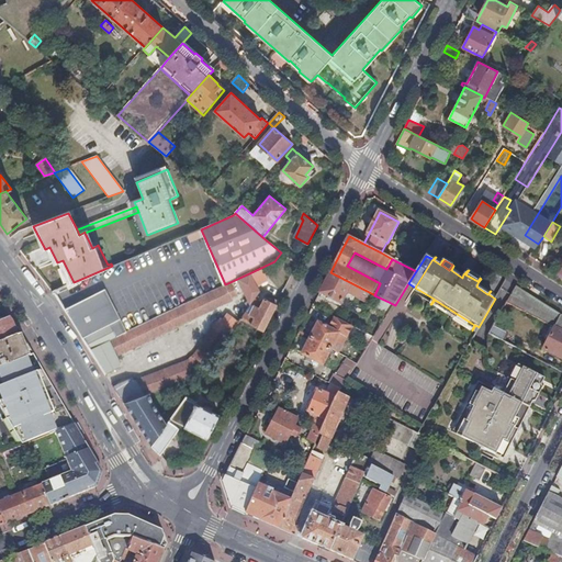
[(463,274),(452,268),(451,270),(462,278),(463,274)]
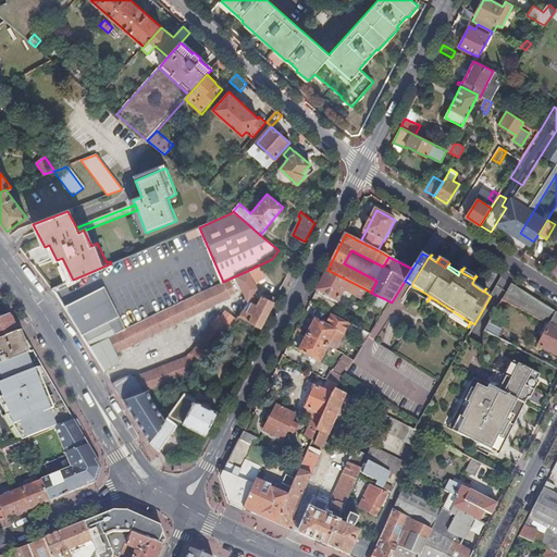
[(475,275),(465,268),(461,272),(473,279),(475,275)]
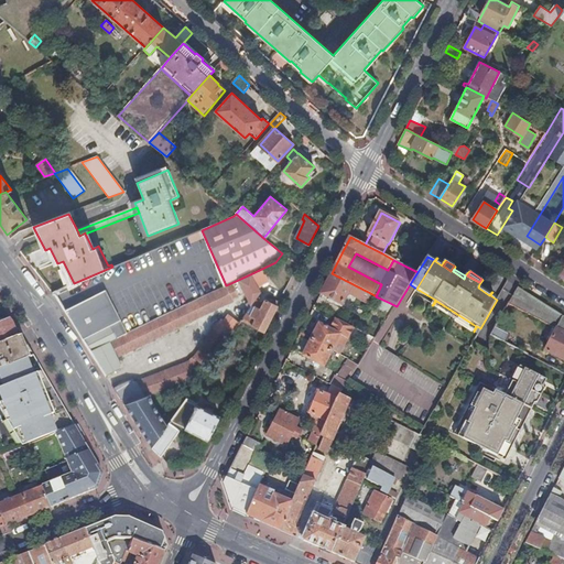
[(369,304),(375,295),(332,273),(324,286),(321,294),(343,305),(349,293),(369,304)]
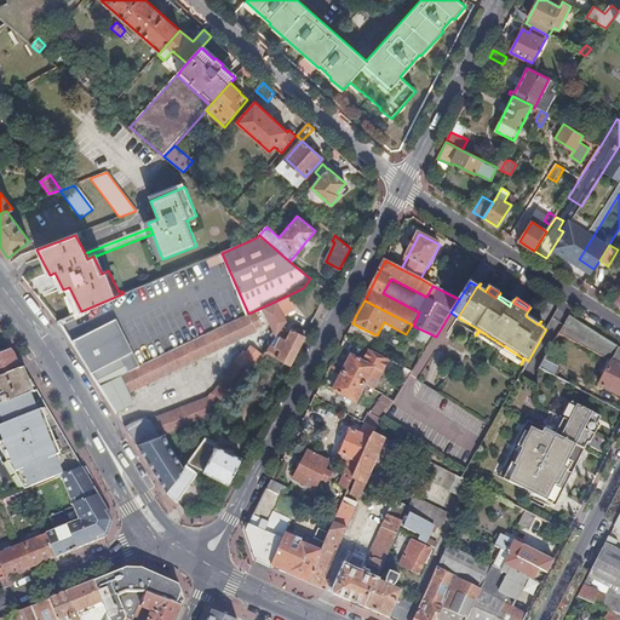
[(540,321),(527,313),(526,316),(538,325),(540,321)]
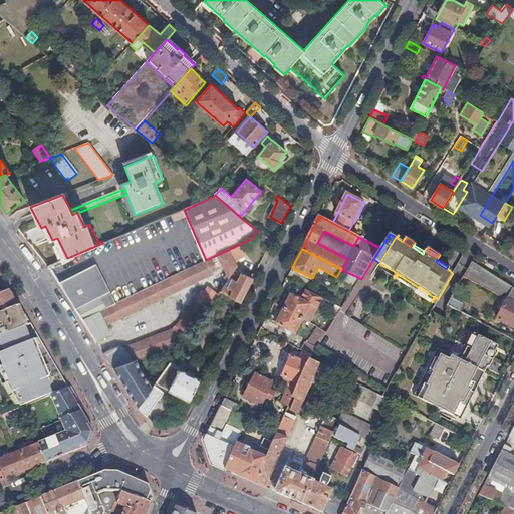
[(513,288),(473,262),(464,278),(508,300),(513,302),(513,288)]
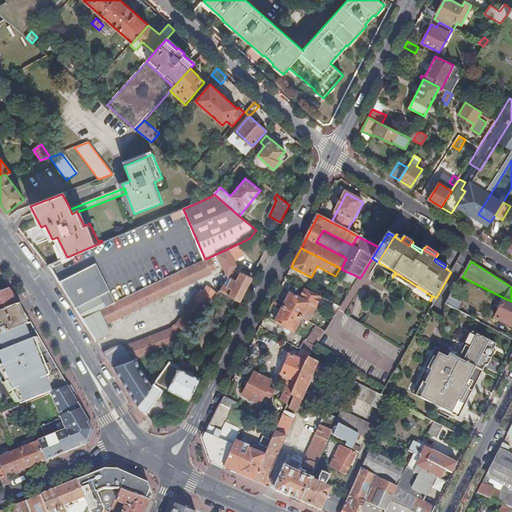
[(393,277),(430,300),(432,296),(396,273),(393,277)]
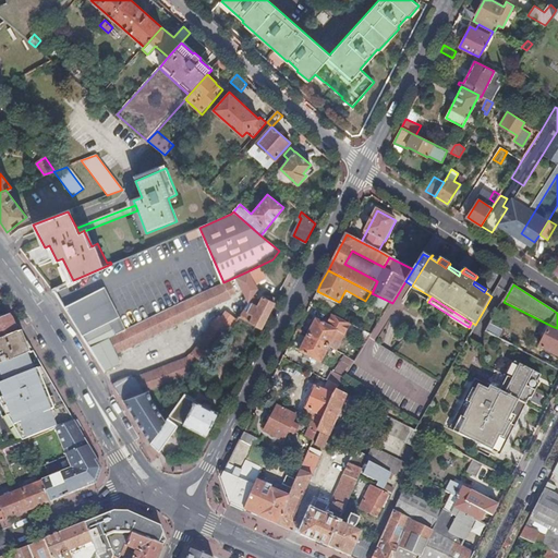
[(392,303),(386,300),(380,310),(386,313),(392,303)]
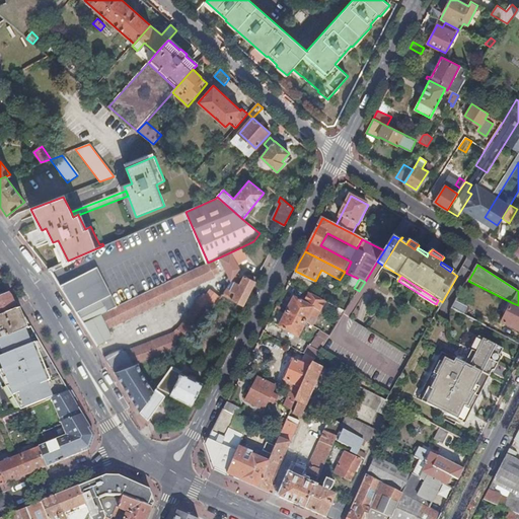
[(210,309),(221,293),(211,286),(200,302),(210,309)]
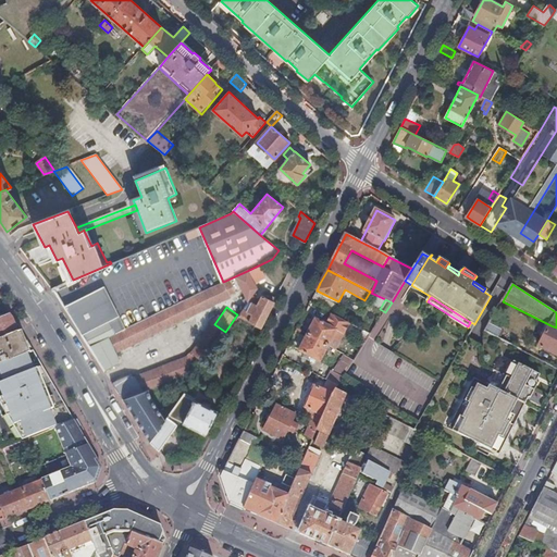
[(0,339),(22,331),(10,316),(0,319),(0,339)]
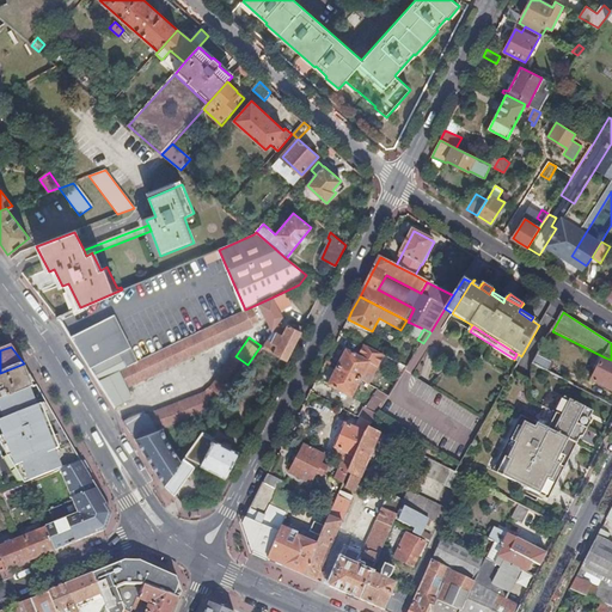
[(372,381),(386,356),(367,347),(360,359),(348,353),(338,369),(361,381),(369,385),(372,381)]
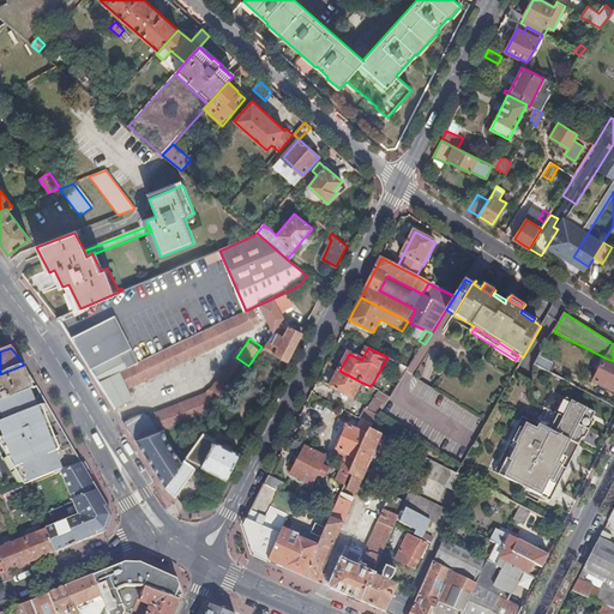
[(541,356),(535,365),(546,371),(551,362),(541,356)]
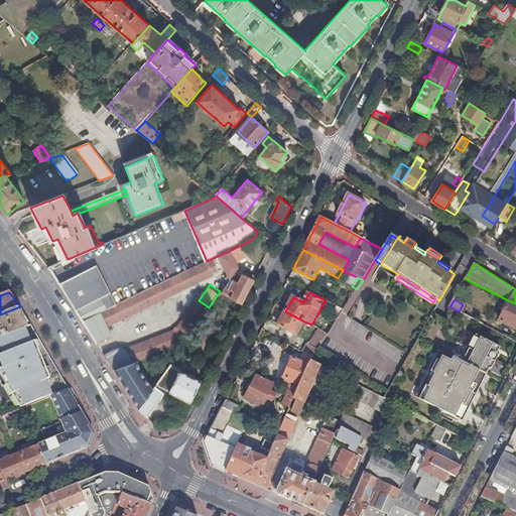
[(515,303),(510,301),(500,320),(515,329),(515,303)]
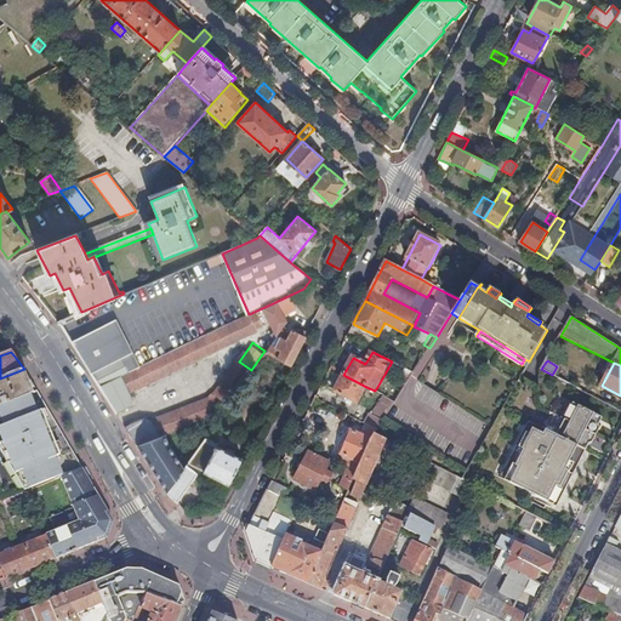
[(32,381),(24,369),(0,379),(0,405),(13,402),(27,397),(38,392),(32,381)]
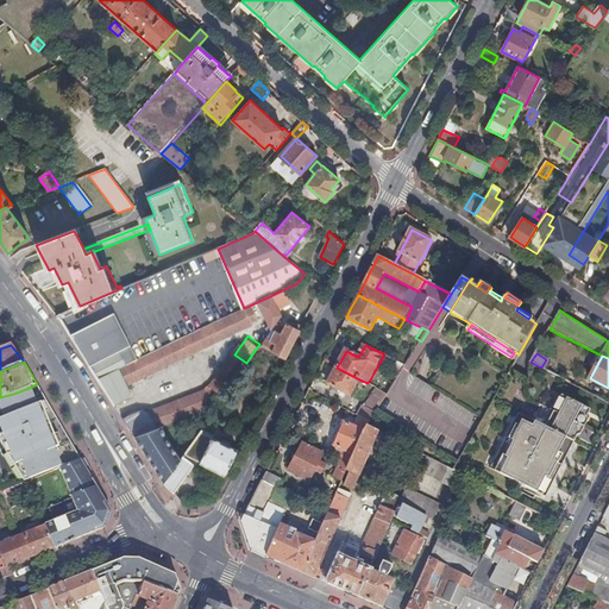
[(406,366),(399,363),(394,371),(400,375),(403,369),(406,366)]
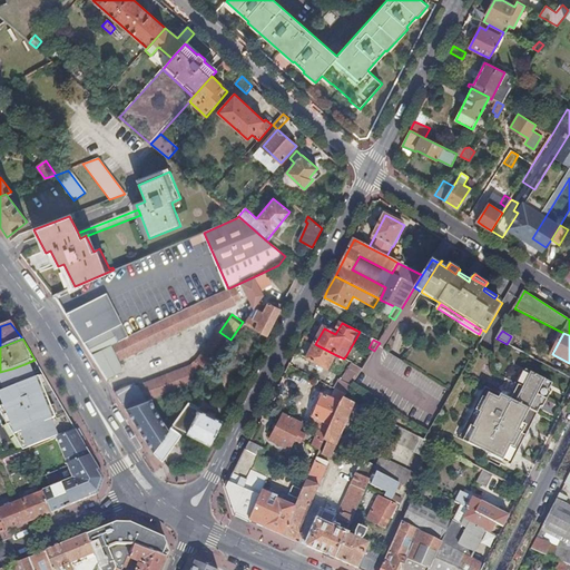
[(336,355),(315,344),(307,361),(328,371),(336,355)]
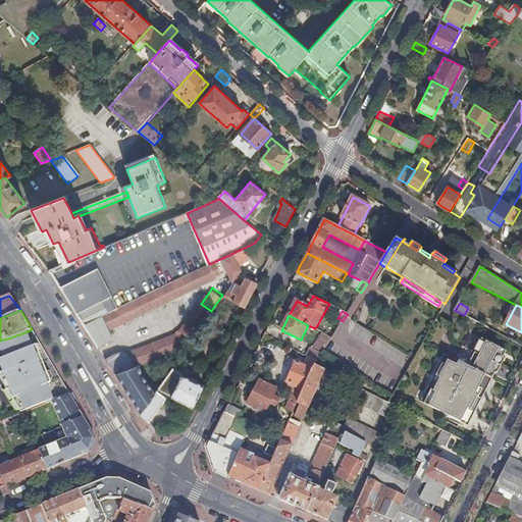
[(346,316),(343,321),(334,334),(324,351),(394,395),(414,358),(346,316)]
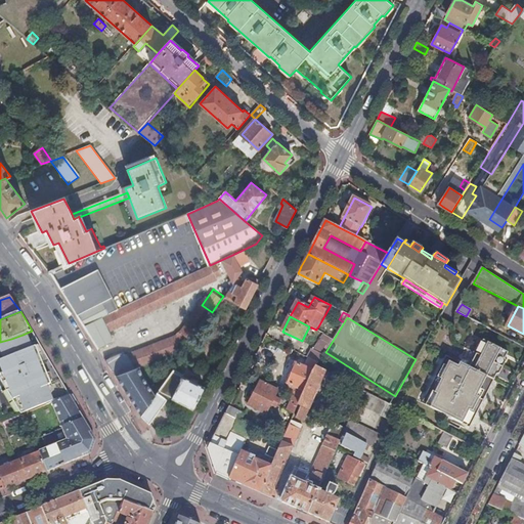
[(33,335),(32,331),(23,335),(11,339),(0,342),(0,377),(23,415),(52,402),(68,395),(59,381),(33,335)]
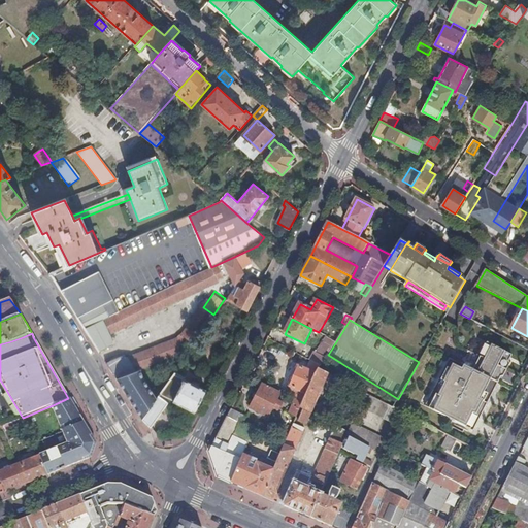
[(338,338),(332,335),(319,355),(312,352),(308,360),(314,362),(321,366),(328,355),(338,338)]
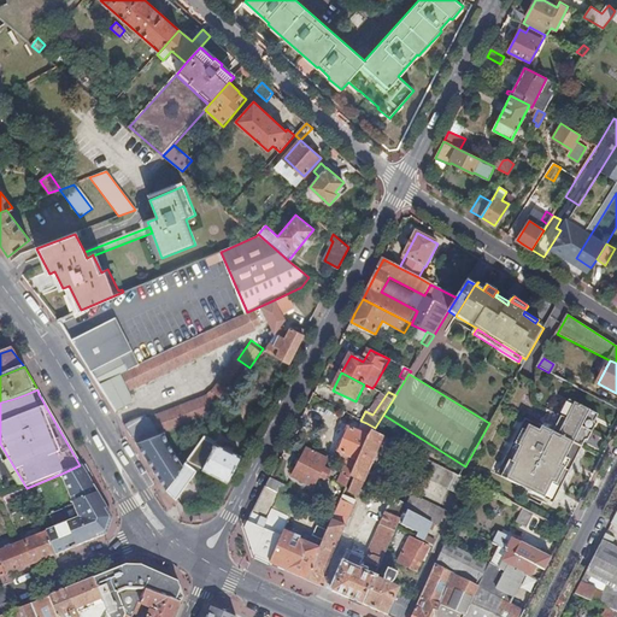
[(599,415),(570,400),(566,406),(563,407),(556,423),(557,427),(553,433),(527,419),(498,476),(553,504),(586,441),(589,440),(597,425),(595,422),(599,415)]
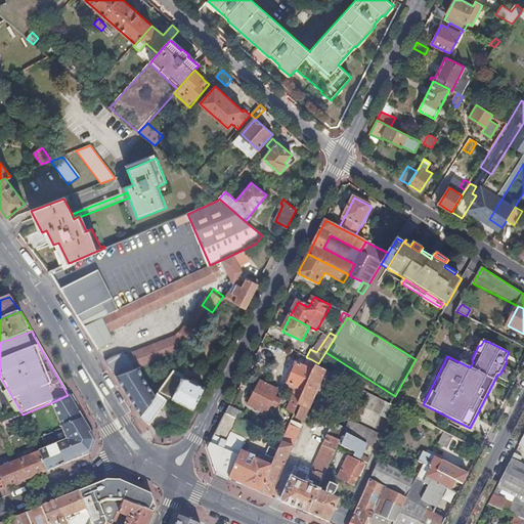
[(318,363),(311,359),(307,368),(297,364),(289,385),(296,388),(292,394),(294,395),(301,397),(312,373),(316,365),(318,363)]
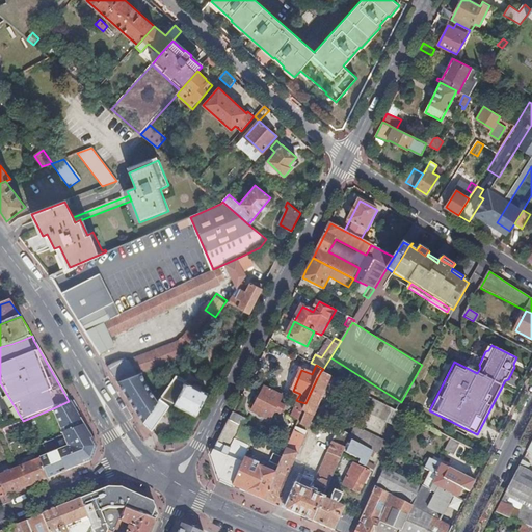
[(344,383),(321,371),(317,378),(306,403),(302,410),(306,411),(301,425),(308,428),(321,398),(323,400),(326,394),(323,392),(326,384),(341,391),(344,383)]
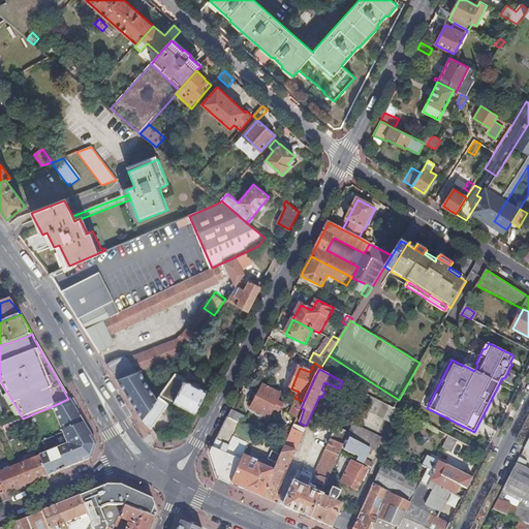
[(142,421),(157,400),(144,378),(141,370),(117,380),(130,402),(142,421)]
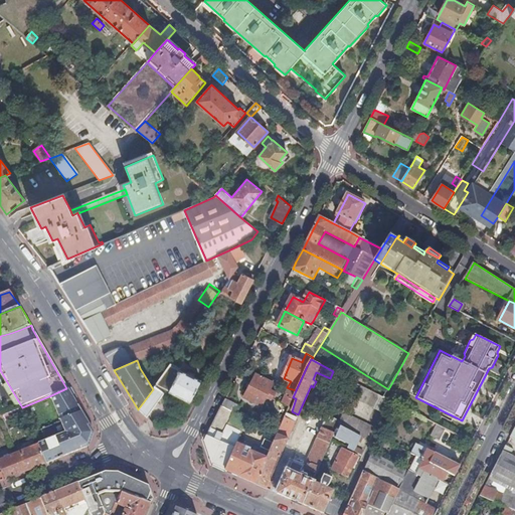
[(274,384),(255,375),(244,398),(262,407),(267,398),(270,399),(271,397),(273,398),(276,394),(270,391),(274,384)]
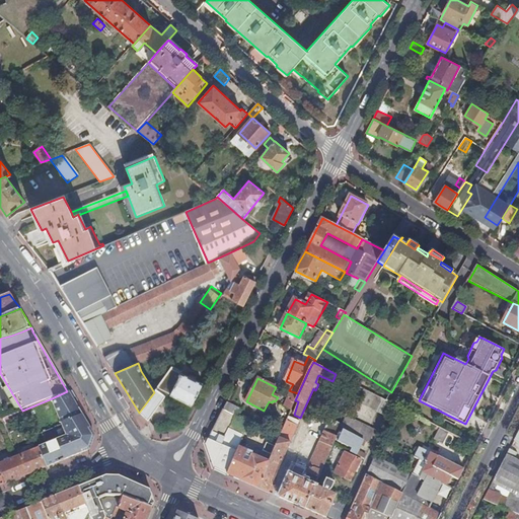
[(387,400),(359,386),(354,398),(392,419),(397,406),(387,400)]
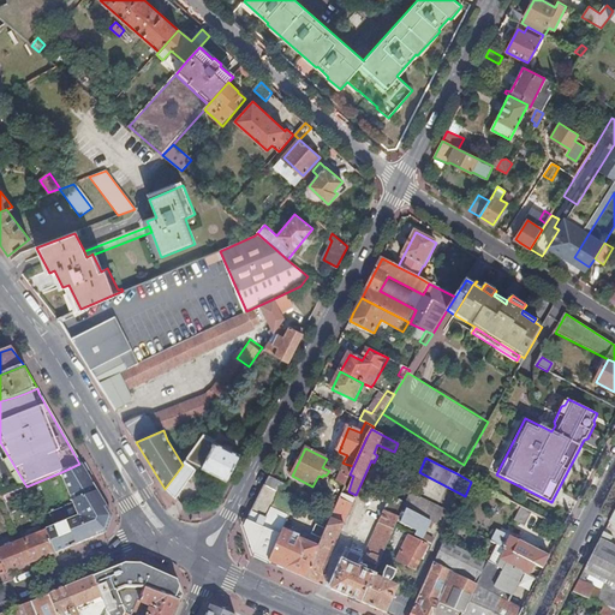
[(46,532),(55,554),(103,533),(107,525),(111,514),(93,484),(79,464),(61,472),(79,518),(46,532)]
